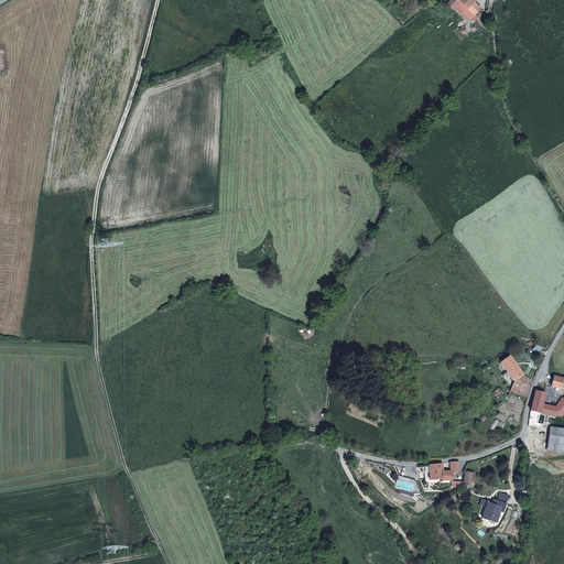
[(454,7),(459,0),(458,0),(449,0),(446,4),(452,9),(454,7)]
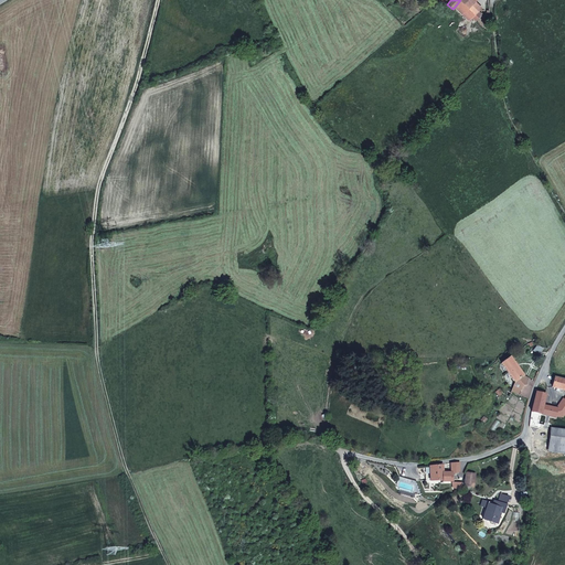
[(475,14),(468,8),(460,0),(455,7),(469,21),(472,18),(475,14)]
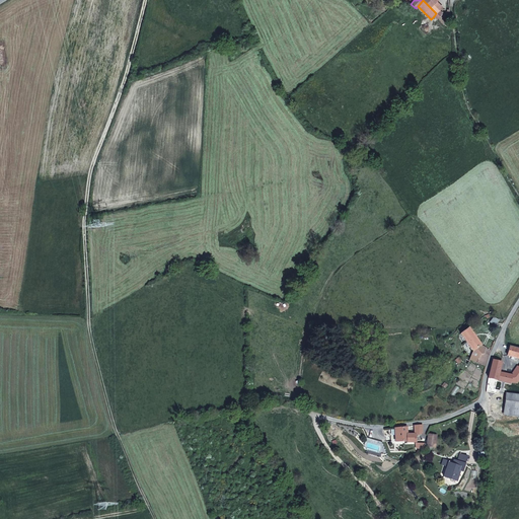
[(442,7),(436,1),(433,4),(430,7),(436,13),(439,10),(442,7)]
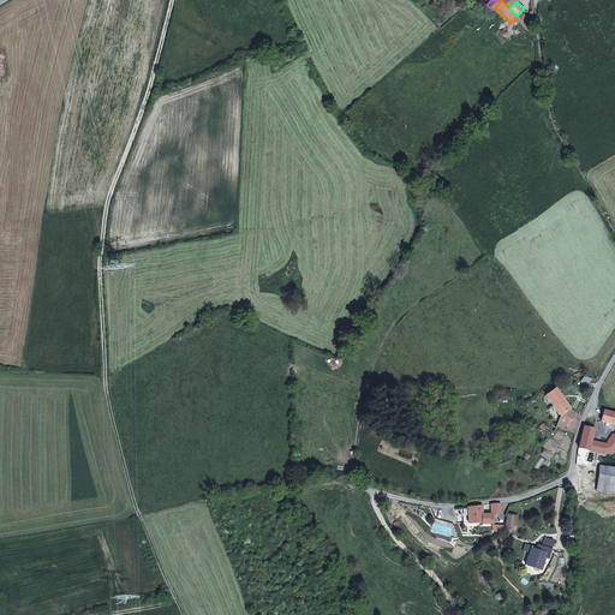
[(518,23),(524,16),(520,12),(517,16),(514,19),(518,23)]
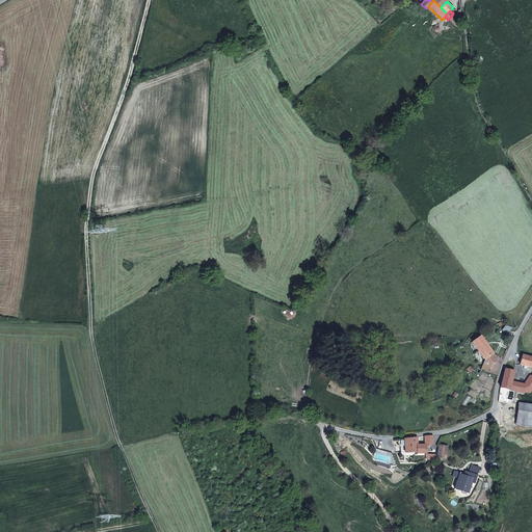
[(483,341),(480,337),(472,342),(484,360),(493,353),(486,346),(483,341)]
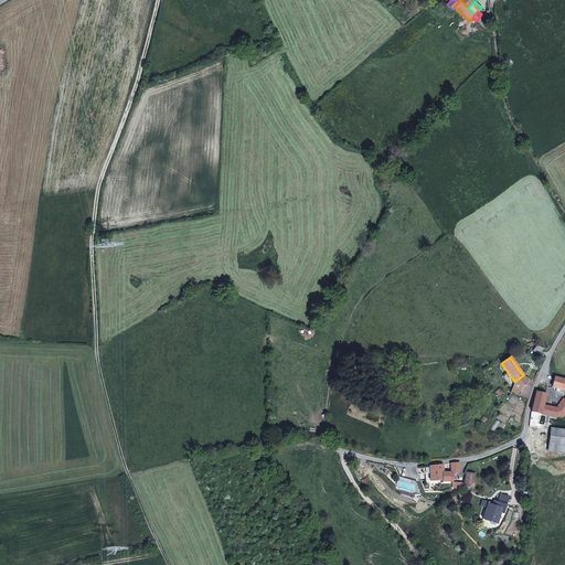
[(519,395),(523,385),(526,385),(529,380),(523,375),(514,382),(515,383),(512,391),(519,395)]
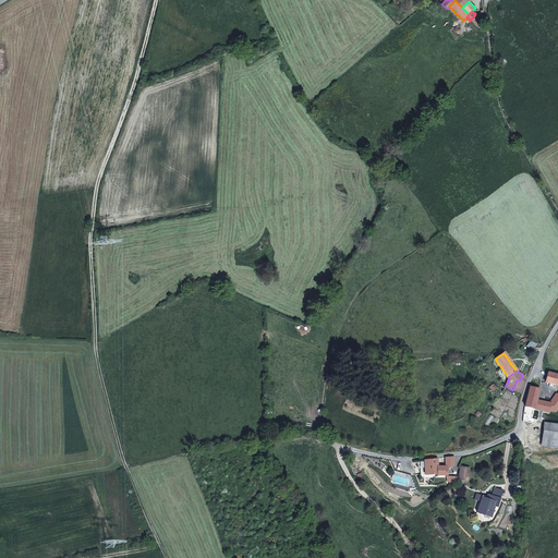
[(557,386),(557,385),(557,375),(547,373),(545,383),(549,384),(554,385),(557,386)]
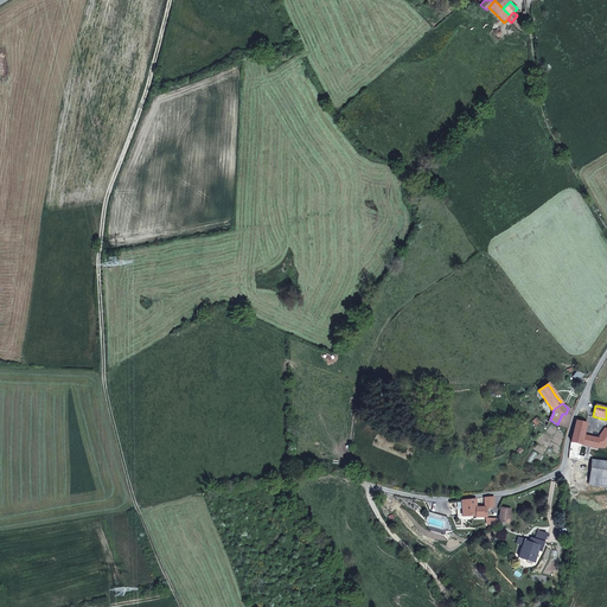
[(570,421),(574,410),(568,408),(566,414),(562,414),(557,425),(561,426),(568,428),(570,421)]
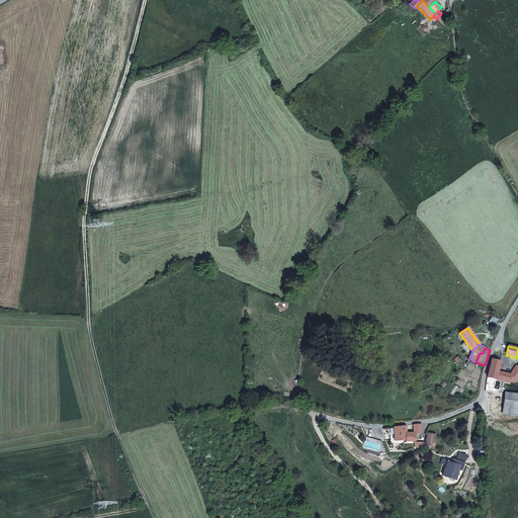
[(499,369),(500,361),(492,359),(487,377),(492,378),(496,379),(498,371),(499,369)]
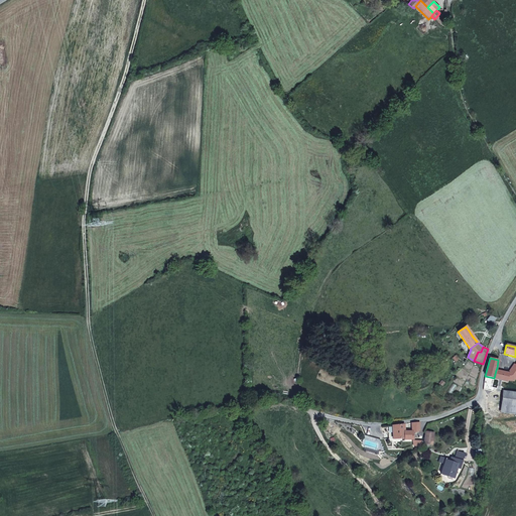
[(514,381),(515,377),(515,365),(514,365),(508,373),(509,373),(507,380),(514,381)]
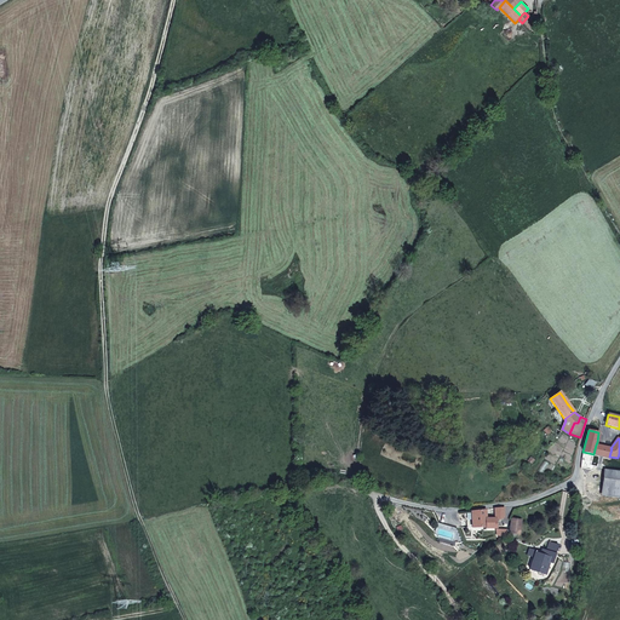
[(609,457),(612,448),(610,448),(598,446),(596,445),(593,454),(606,455),(609,457)]
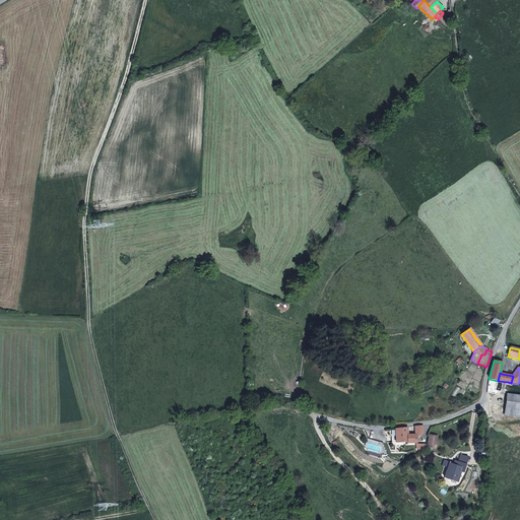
[(519,410),(519,395),(507,394),(505,409),(519,410)]
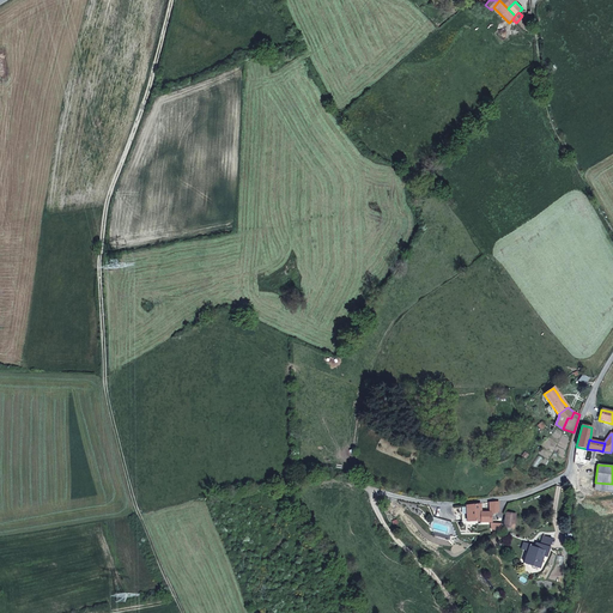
[(612,492),(612,484),(595,483),(594,490),(612,492)]
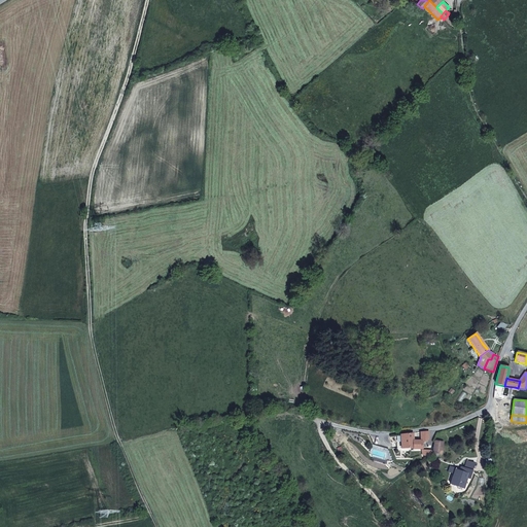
[(422,442),(422,441),(421,441),(414,441),(413,433),(400,434),(401,448),(413,448),(413,449),(422,449),(422,442)]
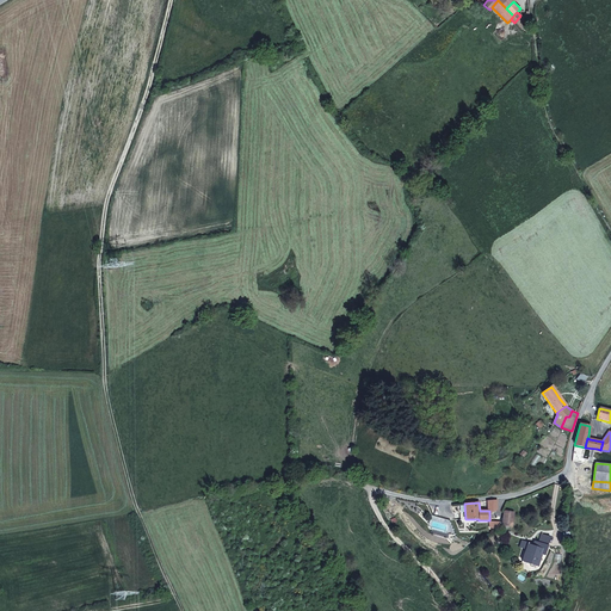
[(512,526),(513,512),(505,511),(503,525),(512,526)]
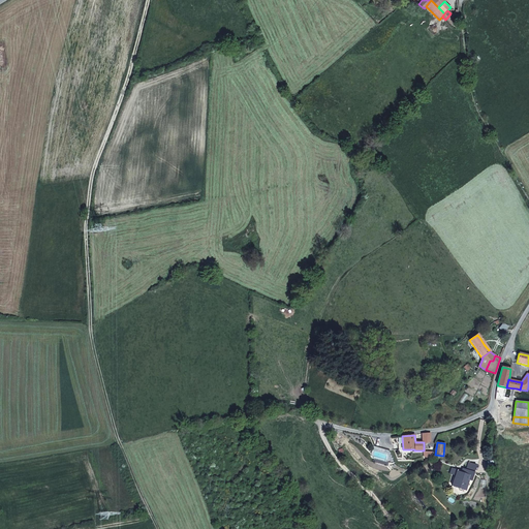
[(473,472),(476,465),(469,462),(466,470),(473,472)]
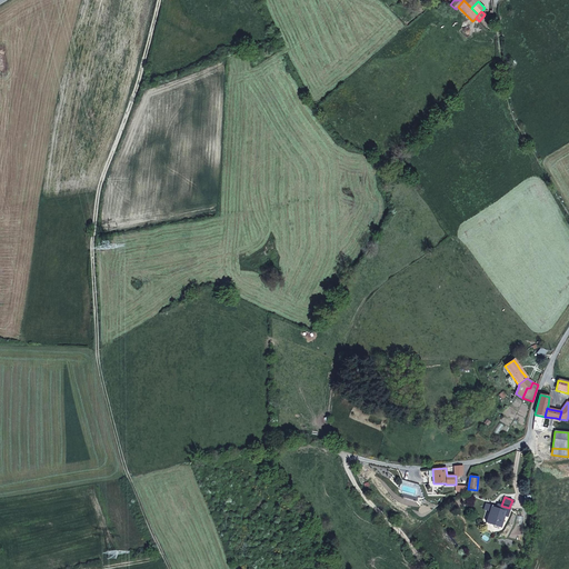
[(507,517),(509,508),(501,506),(500,509),(501,509),(500,510),(497,509),(491,507),(490,511),(488,519),(492,520),(495,526),(500,528),(503,516),(507,517)]
